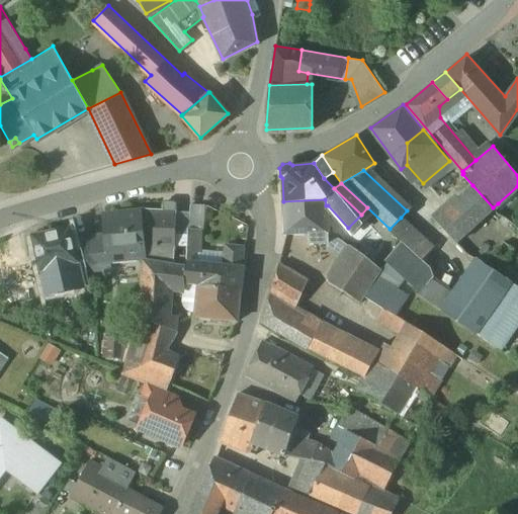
[(455,241),(493,207),(472,185),(435,219),(455,241)]
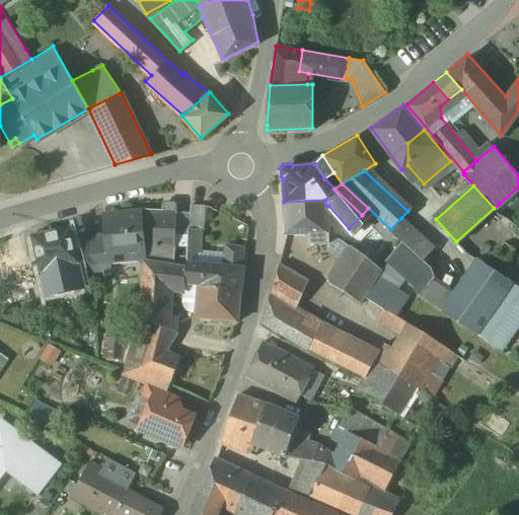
[(284,232),(304,232),(325,231),(327,231),(327,229),(326,206),(325,200),(284,202),(283,202),(284,232)]
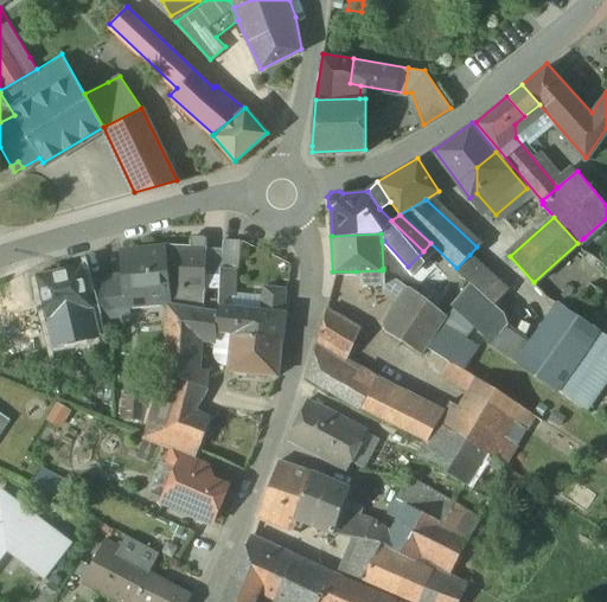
[(164,248),(168,288),(204,289),(206,245),(205,245),(205,236),(191,235),(190,244),(164,243),(164,248)]
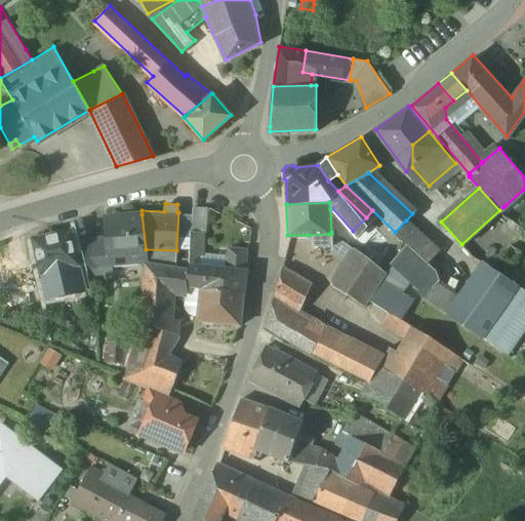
[(190,230),(202,231),(204,206),(191,205),(190,230)]
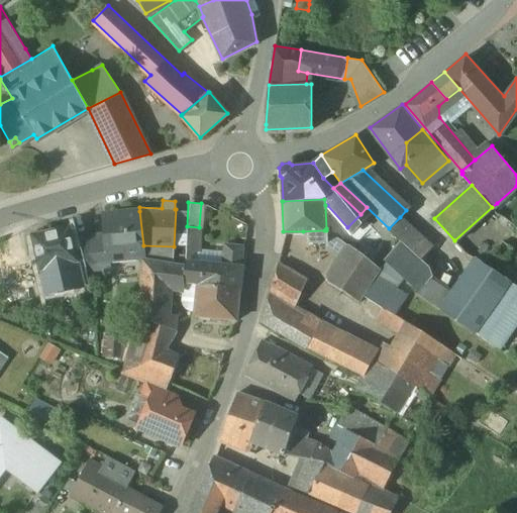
[(127,252),(143,251),(143,245),(139,211),(104,214),(105,232),(107,254),(109,253),(113,253),(117,259),(124,258),(127,252)]
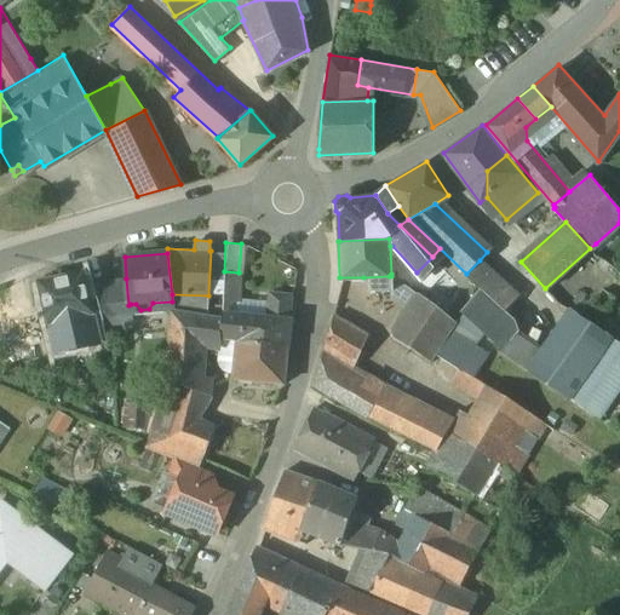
[(517,297),(480,260),(466,274),(482,287),(505,310),(517,297)]
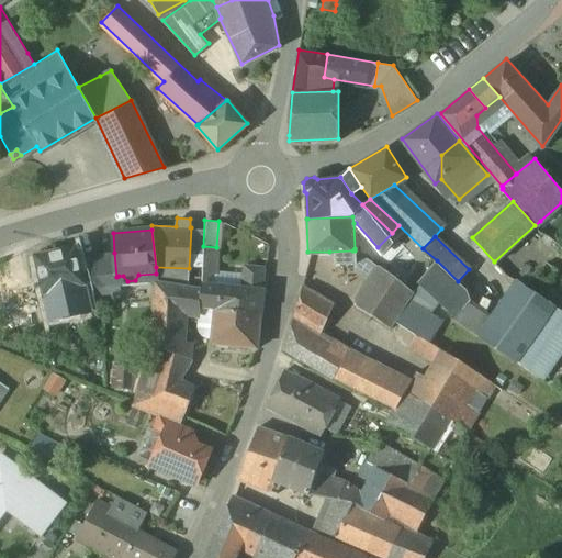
[(36,255),(49,311),(72,305),(68,283),(80,280),(82,280),(80,272),(77,257),(75,246),(36,255)]
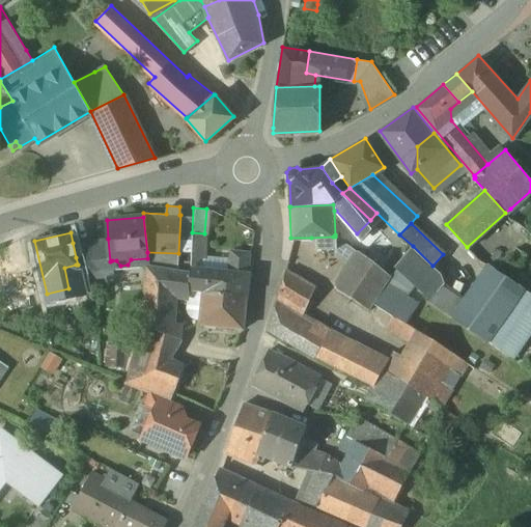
[(190,268),(197,268),(198,256),(203,256),(204,233),(192,232),(190,268)]
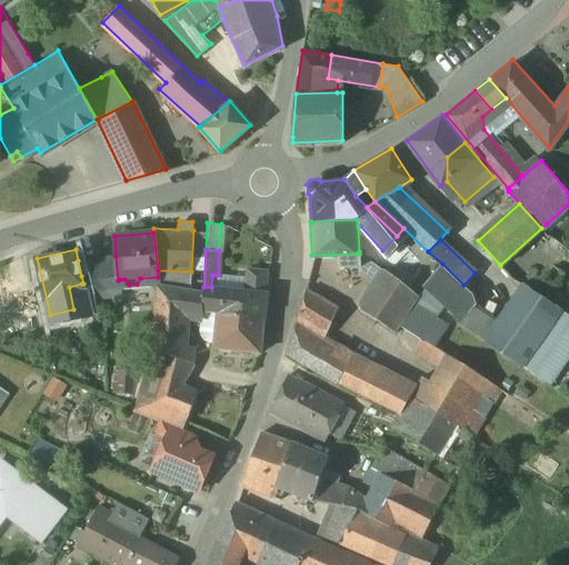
[(357,269),(373,280),(381,268),(359,251),(359,254),(357,254),(357,267),(357,269)]
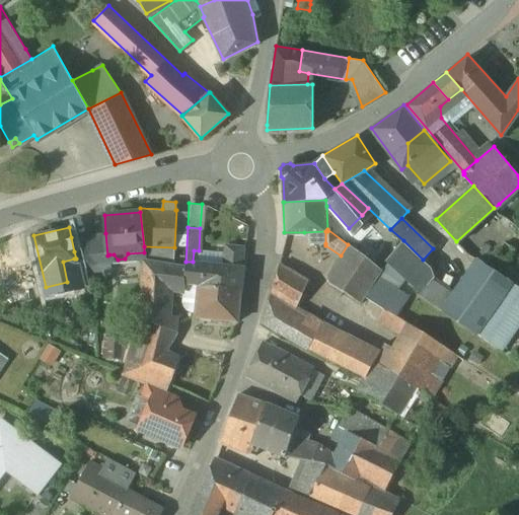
[(325,243),(325,231),(304,232),(305,244),(325,243)]
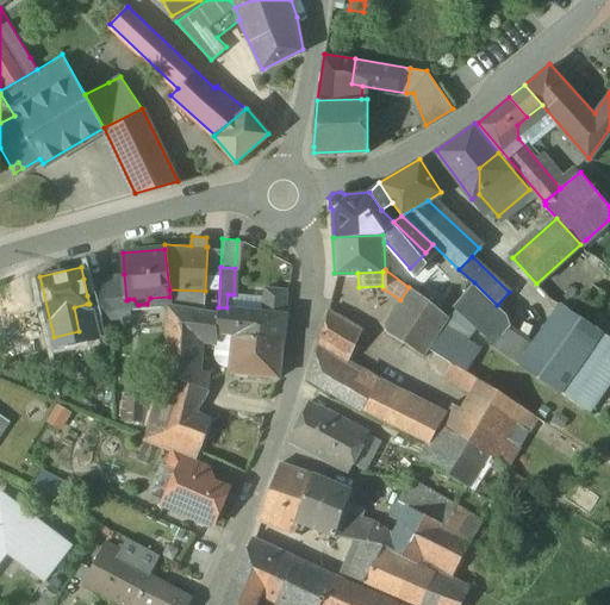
[(98,276),(101,293),(105,309),(129,307),(129,299),(126,300),(124,274),(98,276)]
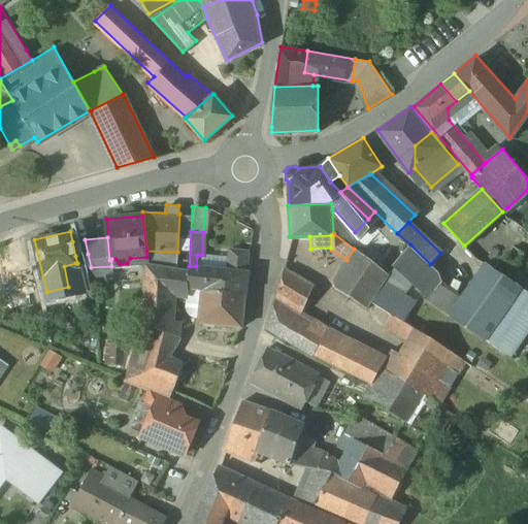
[(85,239),(72,241),(75,256),(88,254),(85,239)]
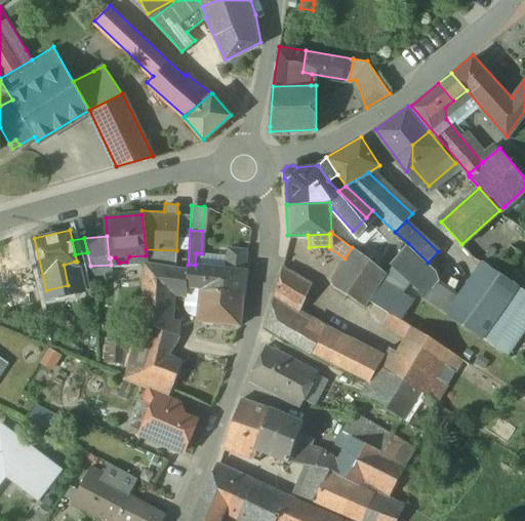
[(428,263),(408,243),(395,262),(428,292),(439,279),(433,267),(428,263)]
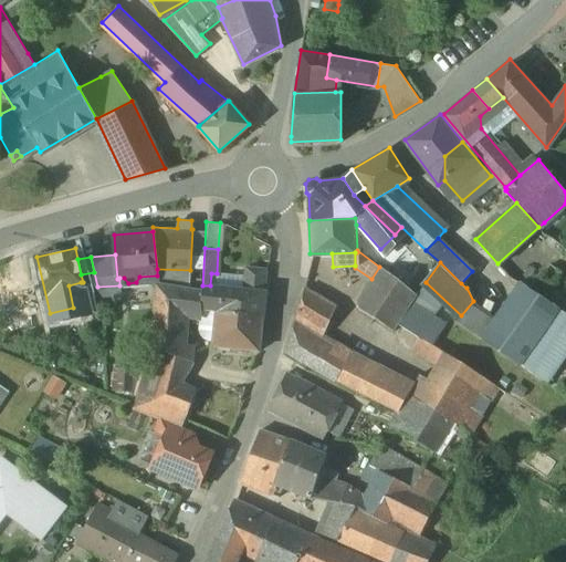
[(245,267),(241,290),(262,292),(264,269),(245,267)]
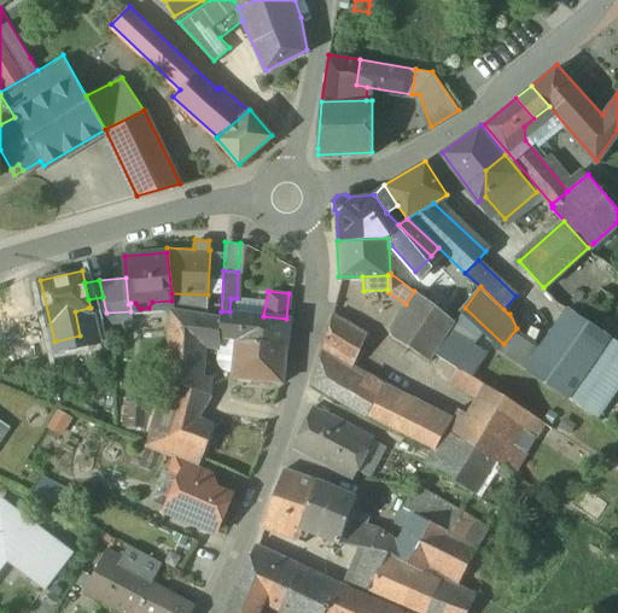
[(415,291),(414,291),(406,304),(389,330),(391,336),(429,360),(435,351),(450,327),(455,320),(415,291)]
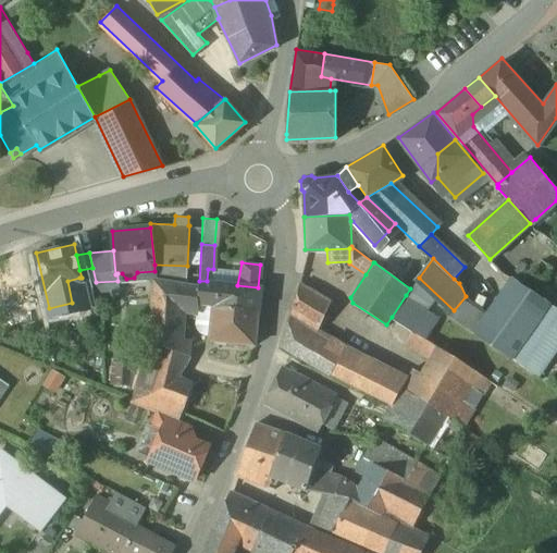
[(186,284),(187,266),(155,265),(155,271),(156,279),(186,284)]
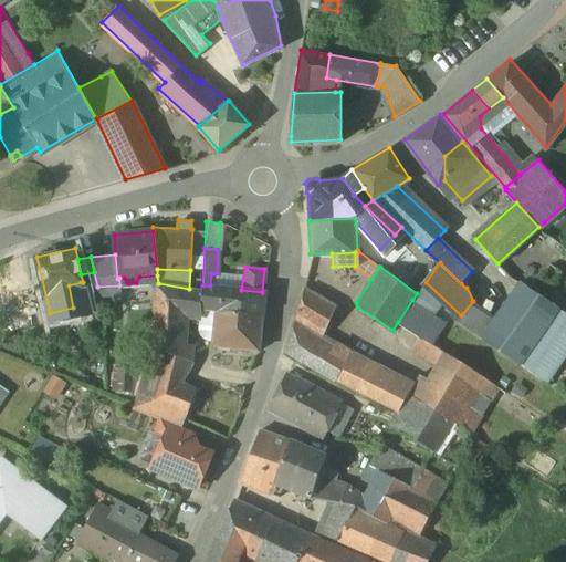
[(100,297),(97,287),(94,272),(81,274),(83,282),(81,282),(85,300),(100,297)]
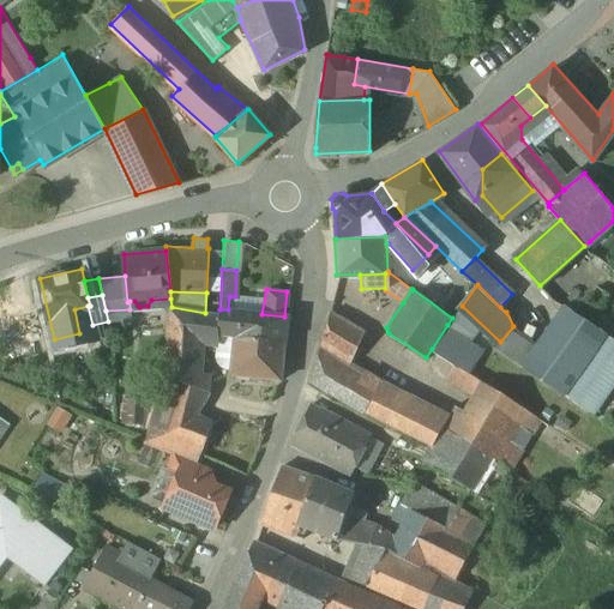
[(563,306),(537,343),(522,366),(564,395),(606,333),(588,321),(563,306)]
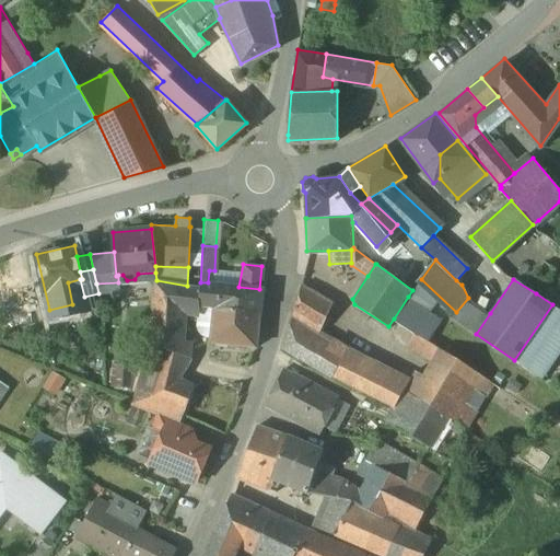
[(153,308),(152,325),(179,334),(182,309),(200,310),(200,305),(199,305),(200,287),(187,286),(156,280),(154,280),(153,308)]
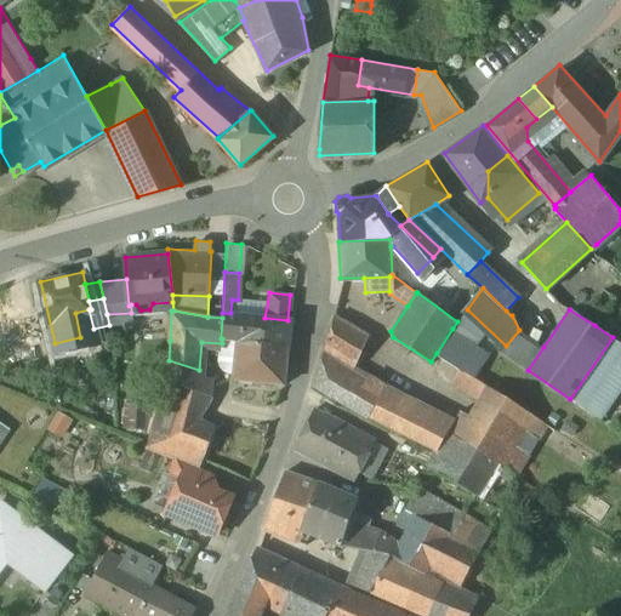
[(290,319),(288,320),(265,318),(231,313),(222,313),(222,318),(221,338),(222,338),(235,340),(288,344),(290,319)]
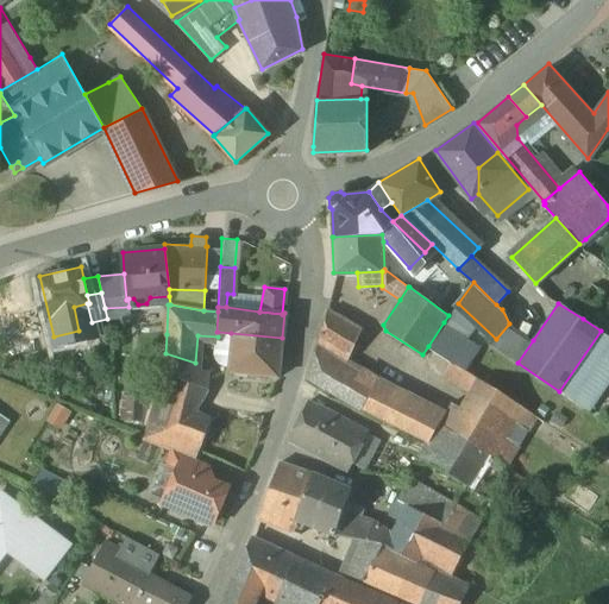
[(307,375),(360,408),(378,379),(346,362),(357,334),(363,338),(365,333),(327,308),(316,343),(307,375)]
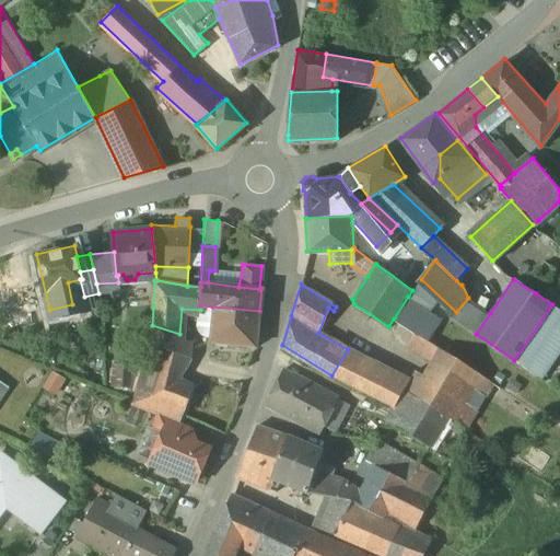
[(408,297),(394,319),(416,332),(428,339),(442,317),(408,297)]
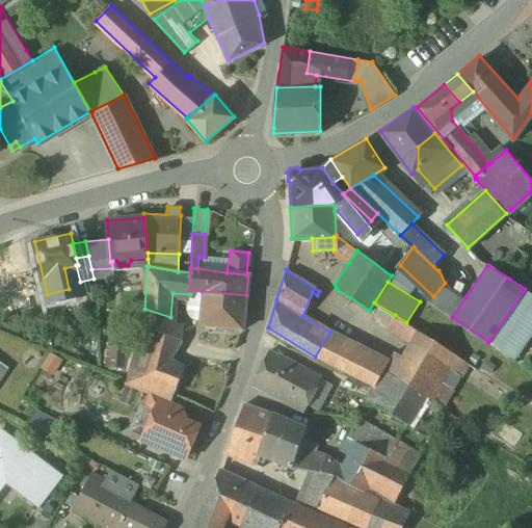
[(429,301),(452,317),(466,297),(445,283),(433,296),(429,301)]
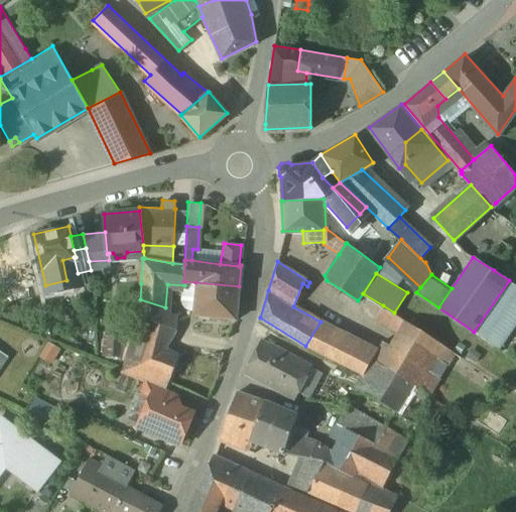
[(515,325),(515,284),(509,280),(474,332),(500,348),(515,325)]
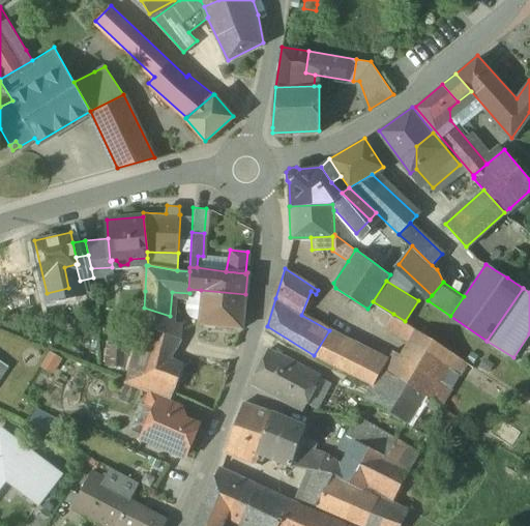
[(241,327),(245,294),(201,290),(198,323),(241,327)]
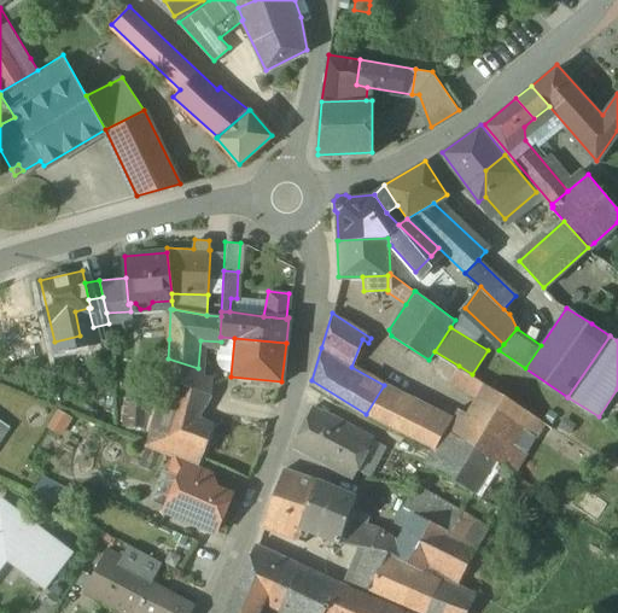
[(197,379),(198,368),(168,358),(165,379),(147,436),(202,457),(214,427),(193,419),(208,383),(197,379)]
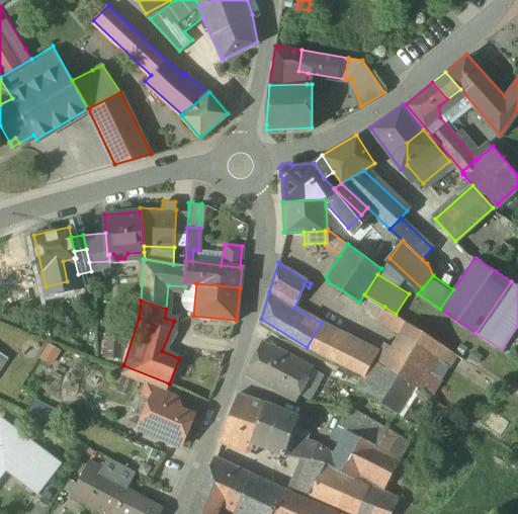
[(377,319),(400,333),(407,322),(396,314),(384,307),(377,319)]
